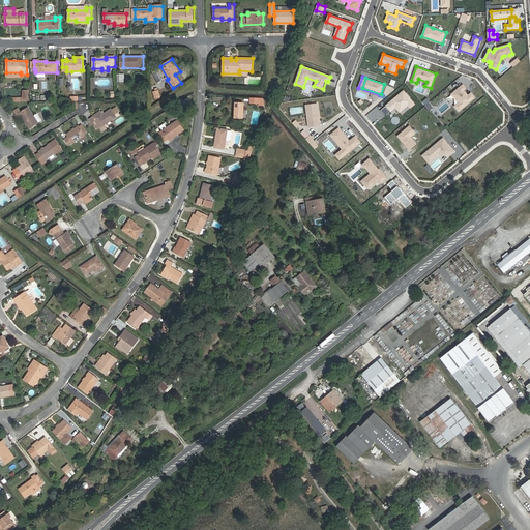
[(466,88),(463,84),(451,94),(459,102),(454,106),(459,111),(475,97),(471,92),(468,95),(464,90),(466,88)]
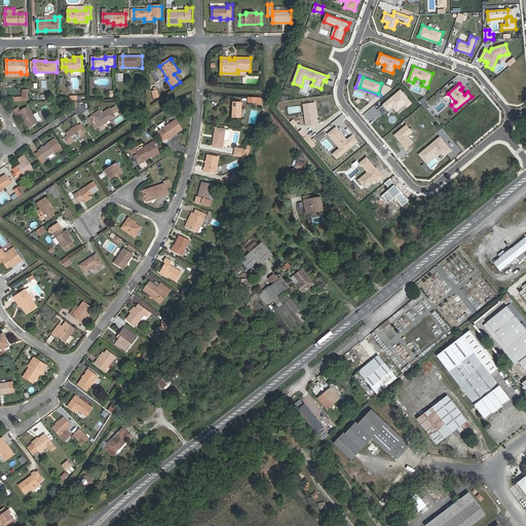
[(388,100),(377,109),(382,115),(392,106),(396,109),(403,102),(405,104),(407,107),(412,103),(401,89),(391,98),(392,99),(389,101),(388,100)]
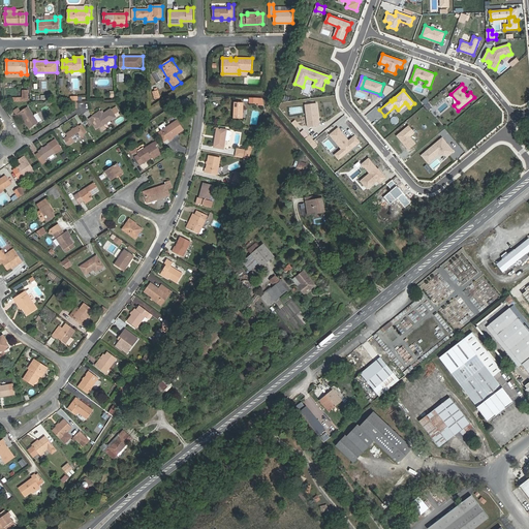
[(235,102),(234,119),(243,119),(244,102),(235,102)]
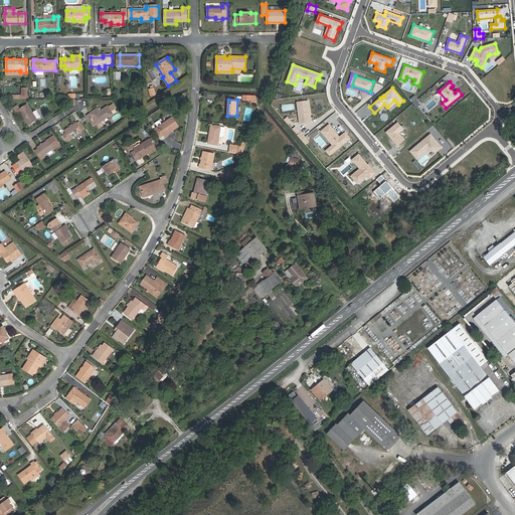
[(309,100),(298,102),(300,124),(310,122),(310,119),(311,119),(309,100)]
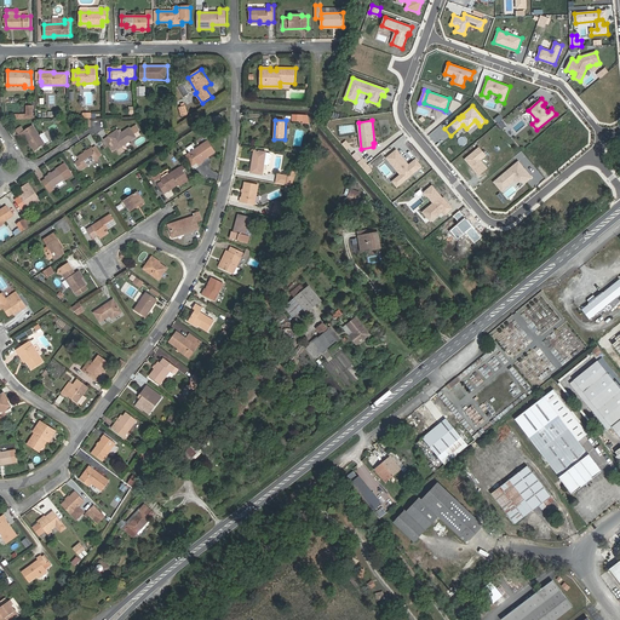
[(475,120),(466,128),(468,131),(477,122),(475,120)]
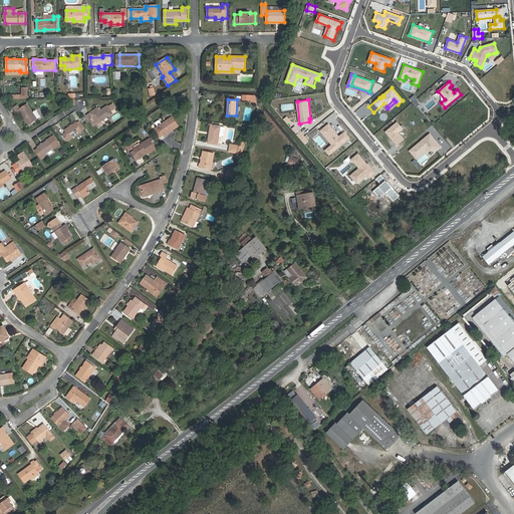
[(37,119),(33,112),(27,103),(15,111),(17,115),(20,113),(29,125),(38,119),(37,119)]
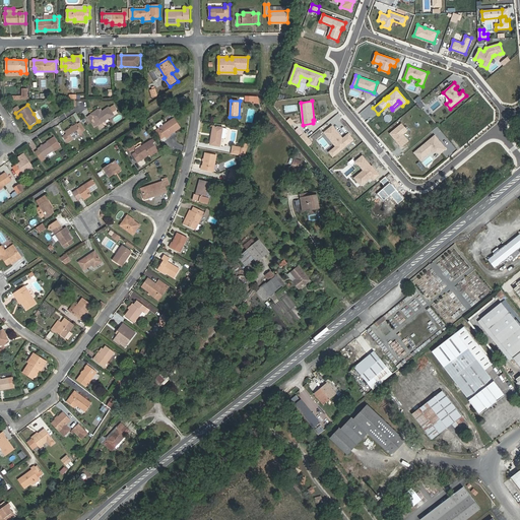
[(99,110),(87,117),(94,128),(99,125),(103,122),(114,115),(112,113),(116,111),(113,106),(109,108),(103,112),(101,113),(99,111),(99,110)]
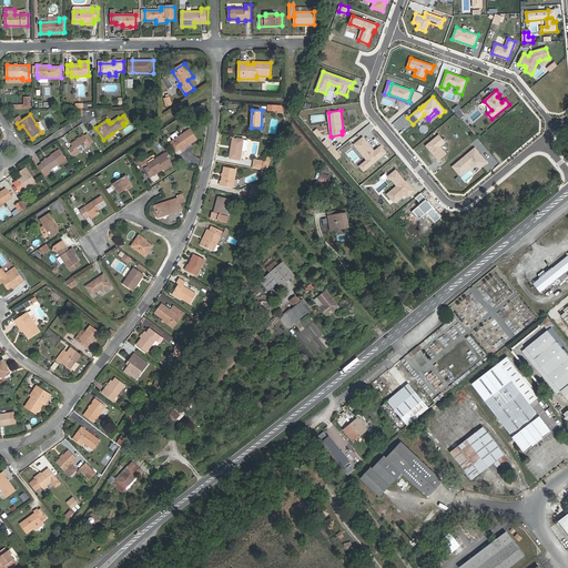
[(180,149),(181,152),(185,149),(184,148),(196,140),(190,130),(174,141),(180,149)]
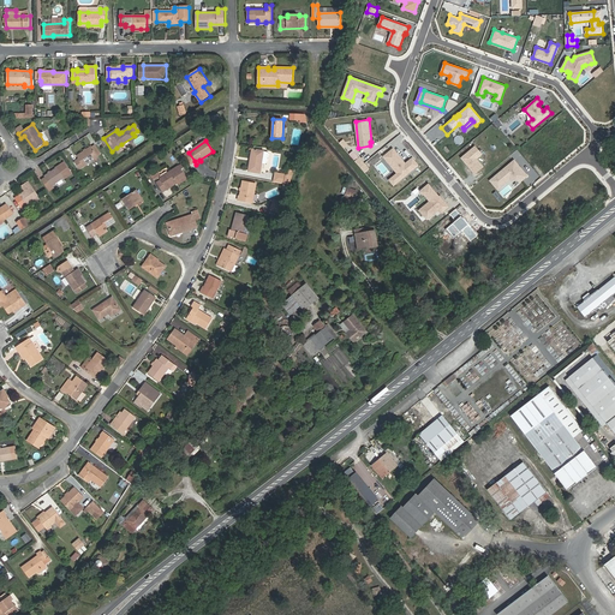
[(99,157),(97,156),(91,148),(91,147),(77,156),(79,159),(75,162),(81,169),(99,157)]
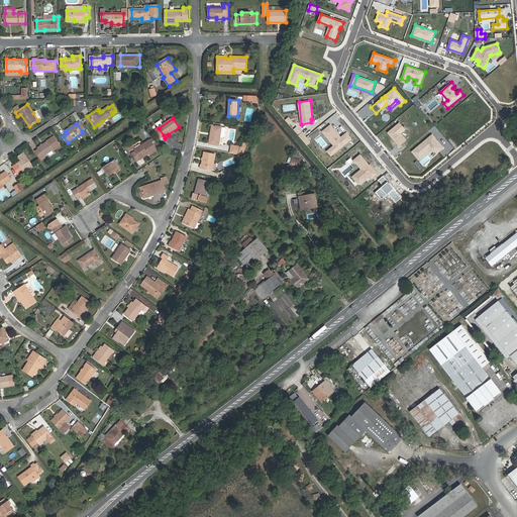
[(405,129),(399,123),(388,132),(399,145),(406,140),(400,133),(405,129)]
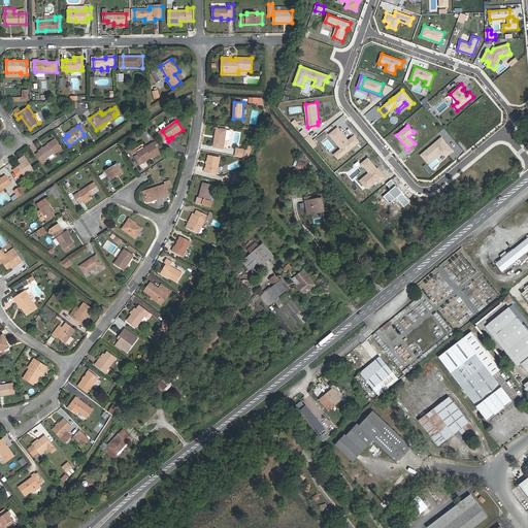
[(337,128),(329,135),(341,149),(334,155),(338,160),(359,142),(354,136),(349,140),(337,128)]
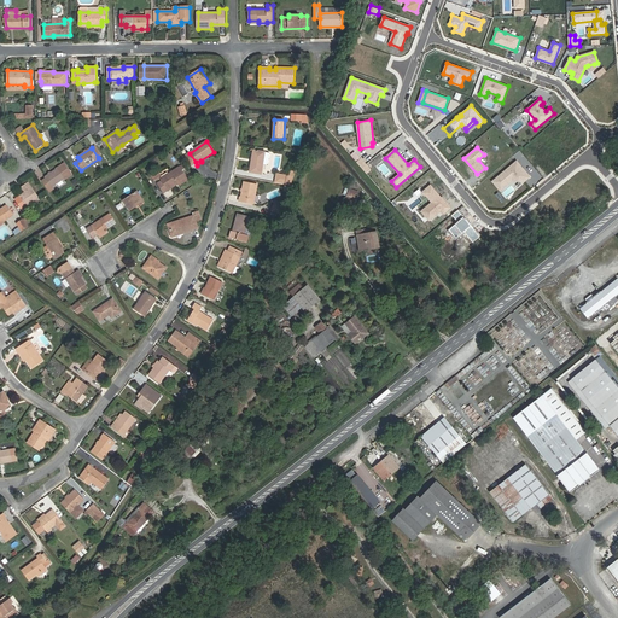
[(254,151),(250,172),(262,174),(263,164),(267,165),(268,164),(270,153),(254,151)]
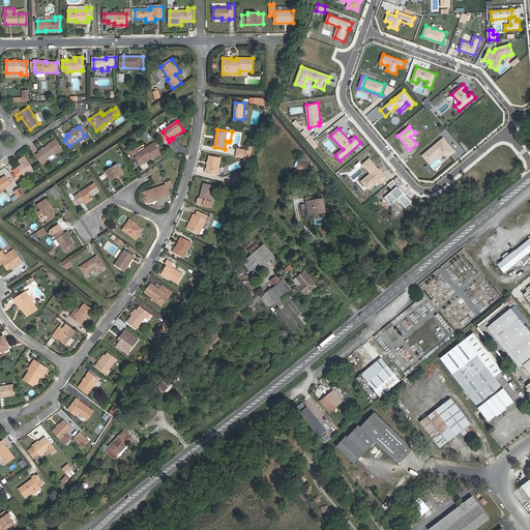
[(163,131),(158,135),(164,142),(168,139),(163,131)]
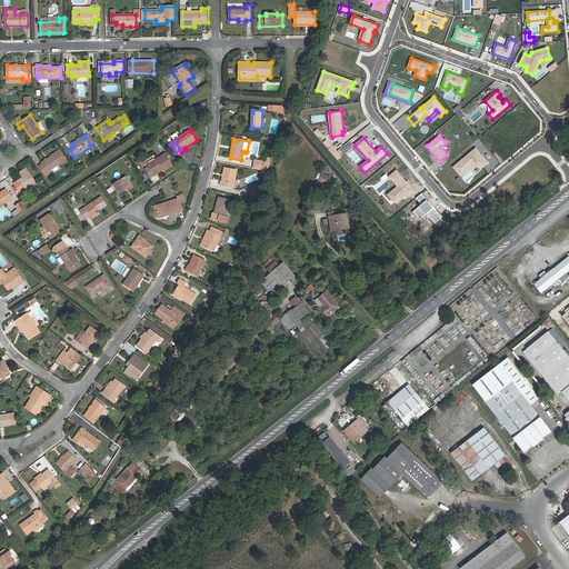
[(476,148),(453,167),(460,176),(471,166),(480,166),(482,168),(488,163),(476,148)]
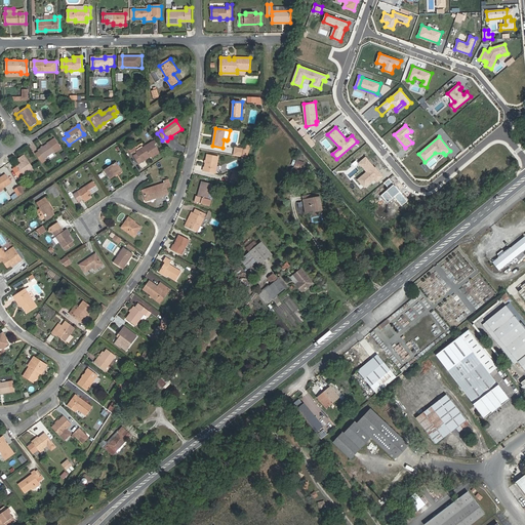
[(54,137),(48,143),(48,144),(38,151),(39,152),(36,154),(42,163),(45,160),(44,158),(53,151),(54,152),(62,148),(54,137)]
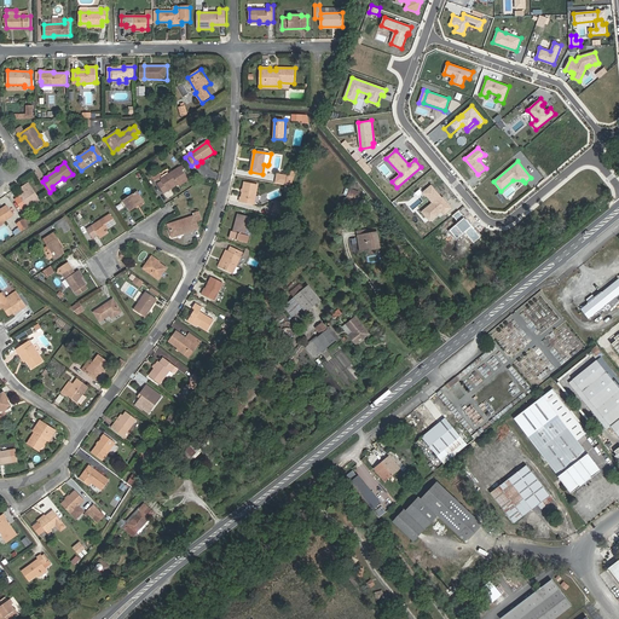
[(183,171),(180,167),(161,179),(162,181),(158,184),(165,194),(169,191),(168,189),(178,183),(180,186),(189,180),(183,171)]
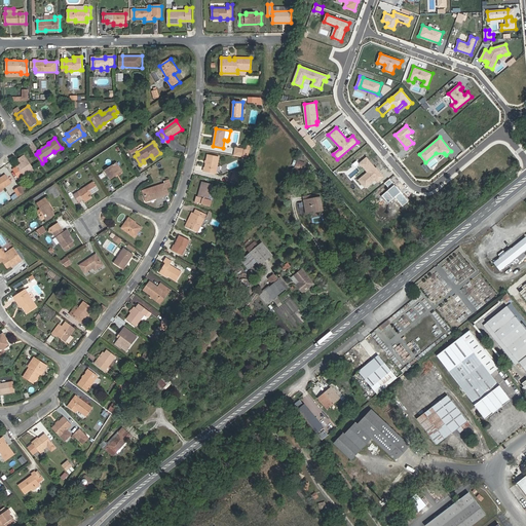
[(20,178),(33,168),(25,155),(19,159),(22,164),(13,170),(20,178)]
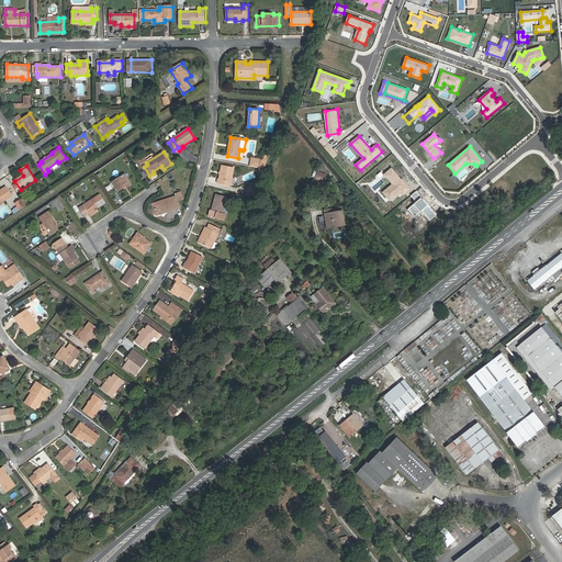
[(223,166),(220,184),(232,187),(234,168),(223,166)]
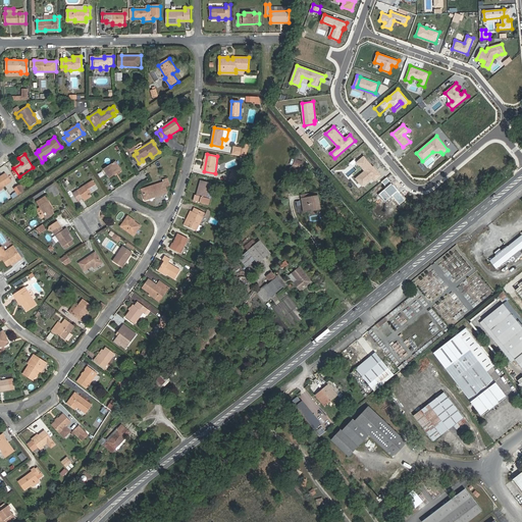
[(296,160),(292,170),(299,172),(303,163),(296,160)]
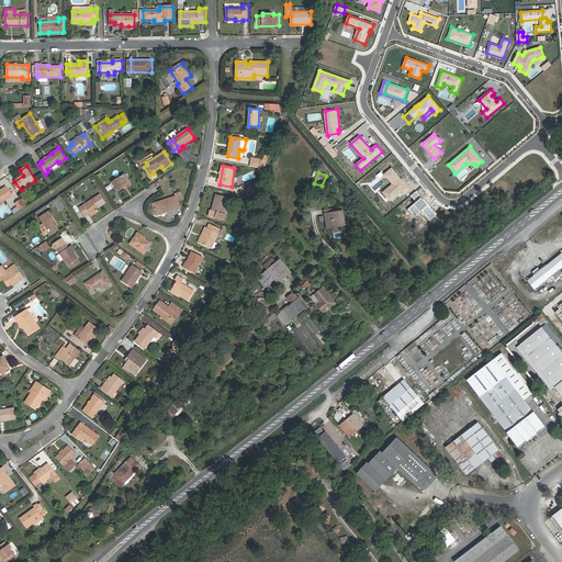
[(125,173),(112,182),(119,191),(124,188),(123,186),(131,181),(125,173)]
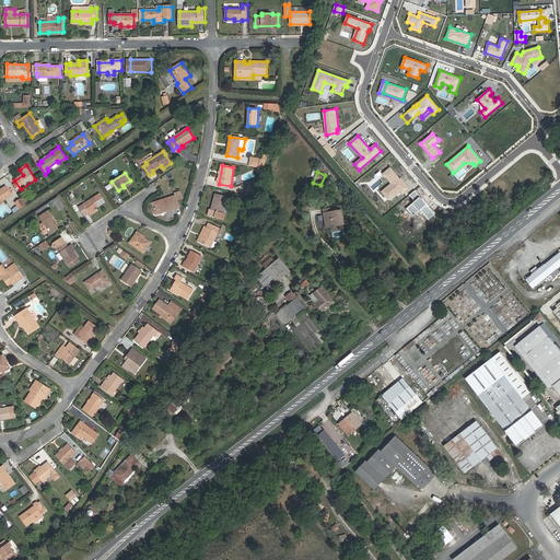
[(254,195),(256,188),(248,185),(246,191),(254,195)]
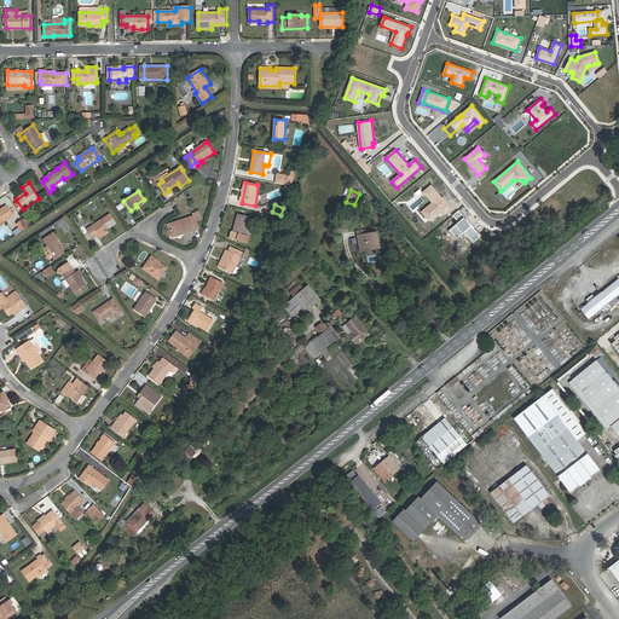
[(0,220),(1,220),(3,223),(12,217),(6,207),(0,209),(0,220)]
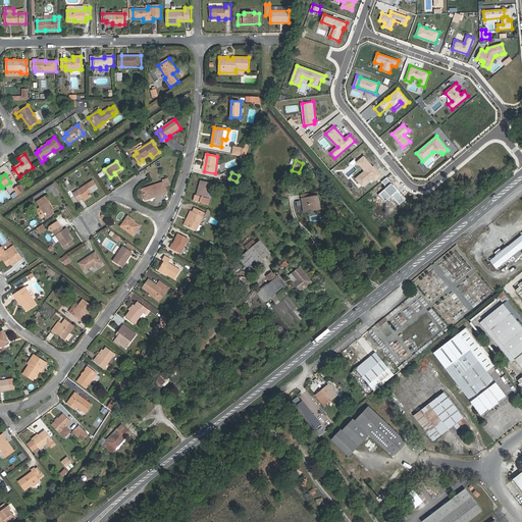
[(155,197),(168,193),(166,188),(170,186),(167,178),(163,179),(163,183),(143,190),(146,198),(155,196),(155,197)]
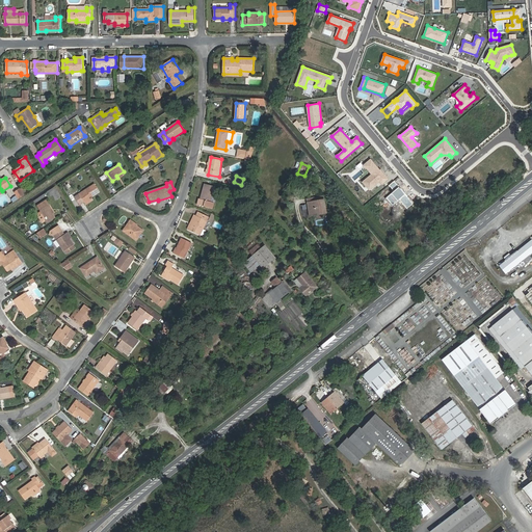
[(96,184),(75,196),(80,205),(84,202),(85,204),(92,198),(91,197),(101,191),(96,184)]
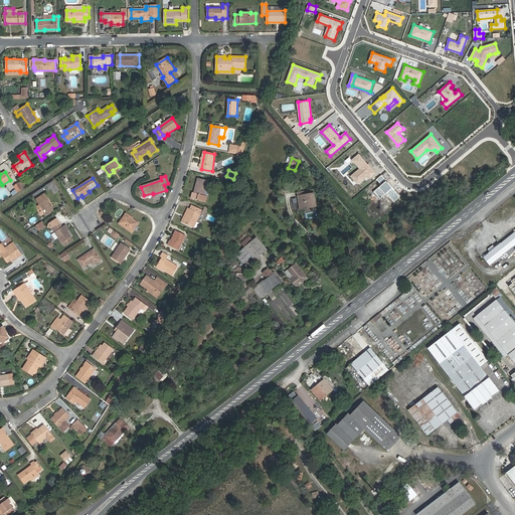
[(192,192),(190,198),(206,202),(207,196),(204,195),(202,195),(204,190),(205,190),(207,182),(197,179),(193,192),(192,192)]
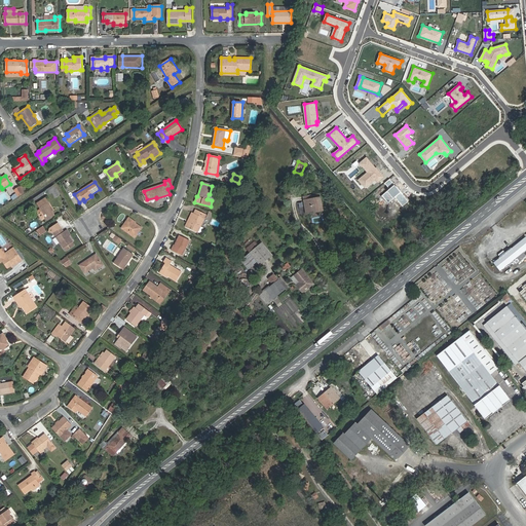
[(23,191),(20,187),(14,190),(17,197),(24,193),(23,191)]
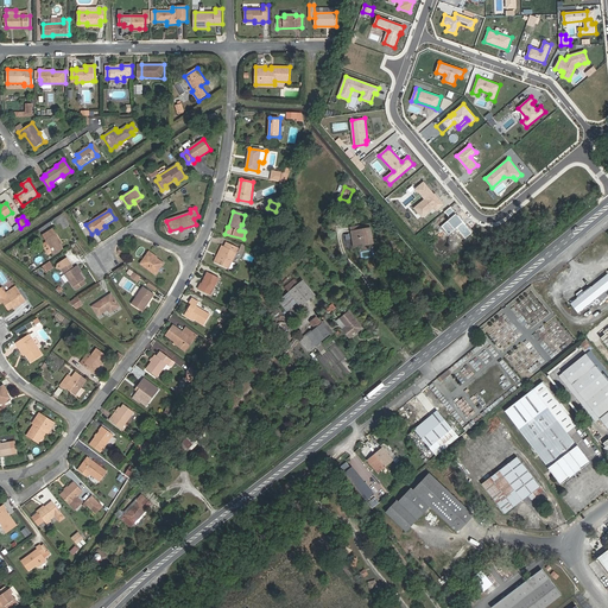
[(366,229),(352,232),(353,240),(356,240),(358,246),(373,244),(369,225),(365,225),(366,229)]
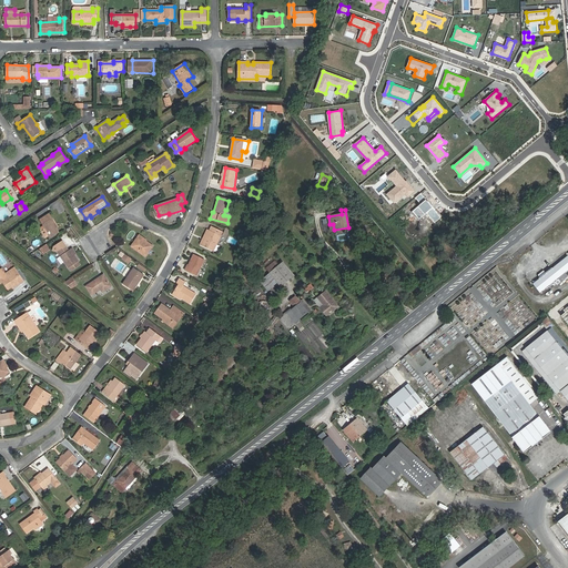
[(40,220),(49,233),(51,237),(60,233),(52,220),(53,220),(50,213),(40,220)]
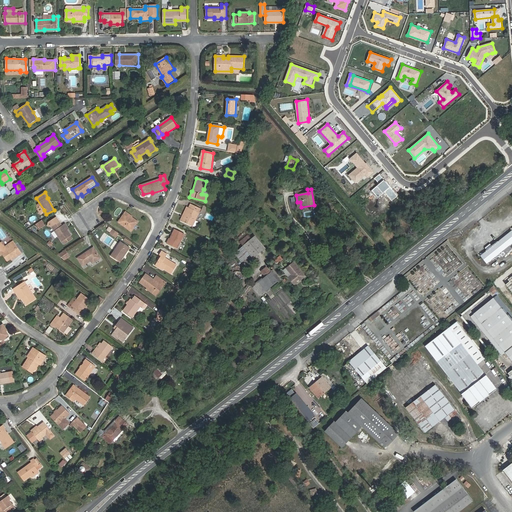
[(192,226),(201,208),(191,204),(183,222),(192,226)]
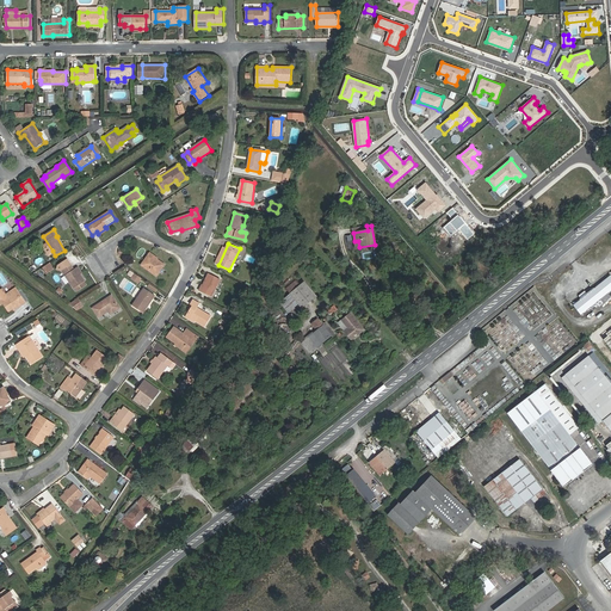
[(165,265),(149,254),(142,265),(156,276),(165,265)]
